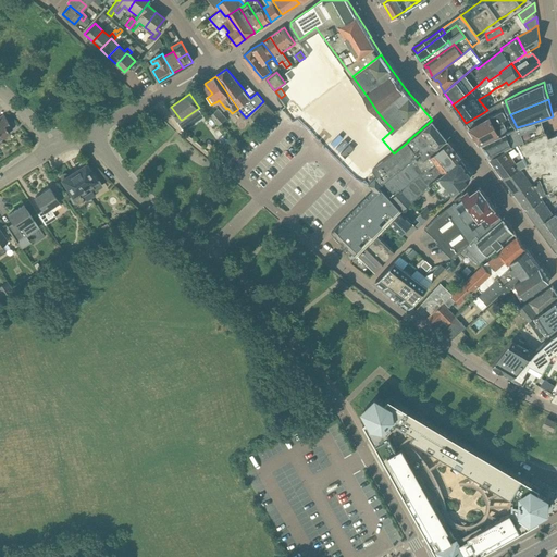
[(508,131),(517,127),(510,114),(505,100),(495,106),(487,110),(484,112),(466,123),(480,143),(481,141),(482,144),(491,139),(498,135),(500,134),(500,133),(507,130),(508,131)]
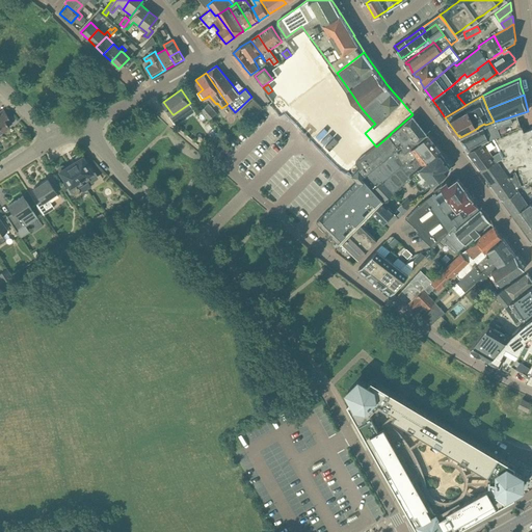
[(245,117),(259,104),(254,99),(241,113),(245,117)]
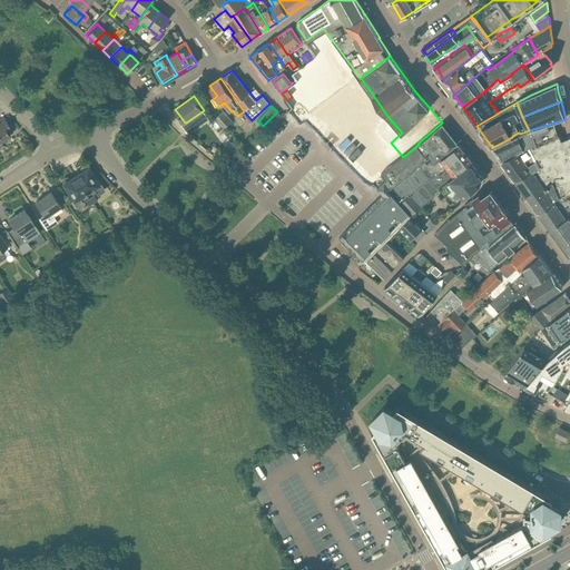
[(231,121),(223,111),(215,119),(224,128),(231,121)]
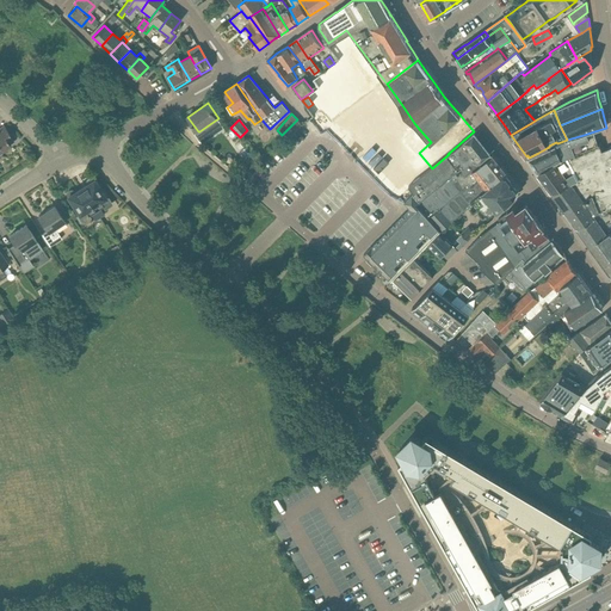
[(297,119),(282,135),(288,140),(294,134),(295,133),(303,124),(297,119)]
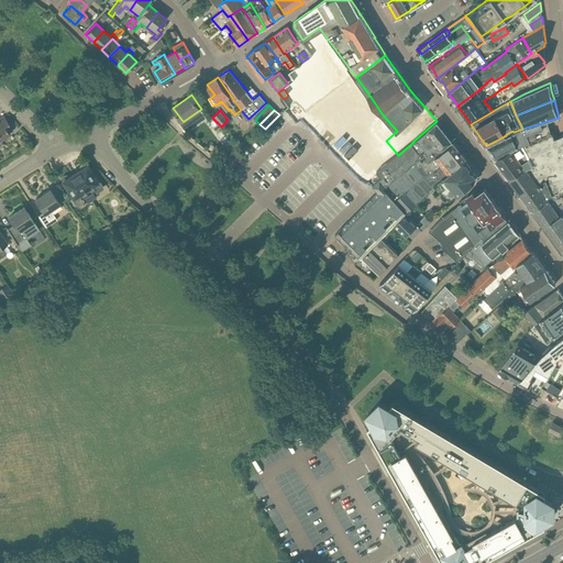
[(0,140),(10,133),(9,131),(13,129),(4,116),(0,118),(0,140)]
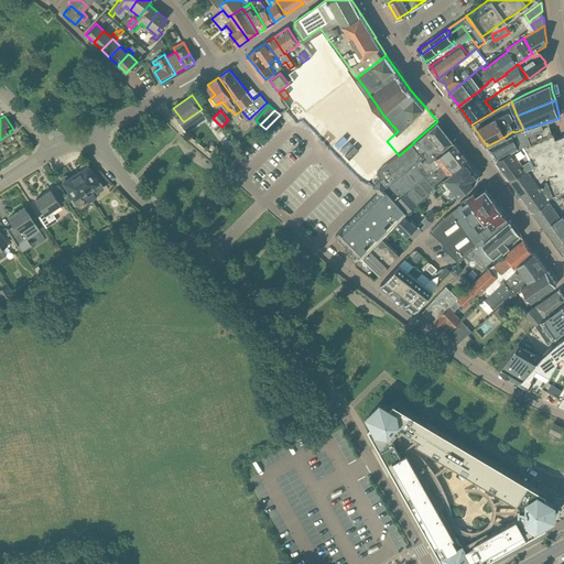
[(399,155),(388,163),(378,172),(382,177),(388,185),(435,149),(438,153),(444,148),(449,143),(453,141),(446,133),(444,130),(438,122),(437,122),(437,121),(413,142),(414,142),(399,155)]
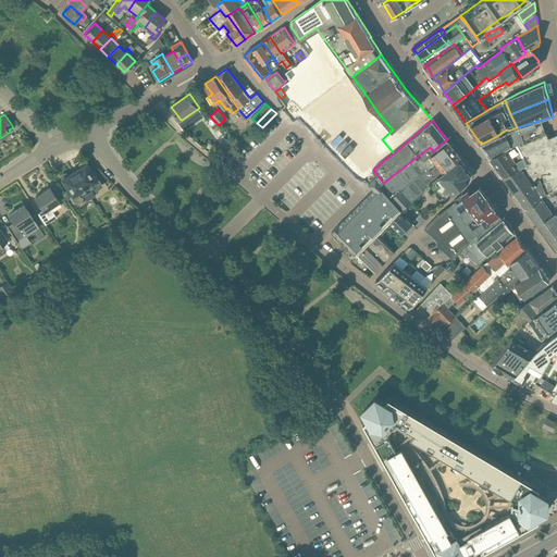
[(532,123),(536,136),(546,133),(542,120),(532,123)]
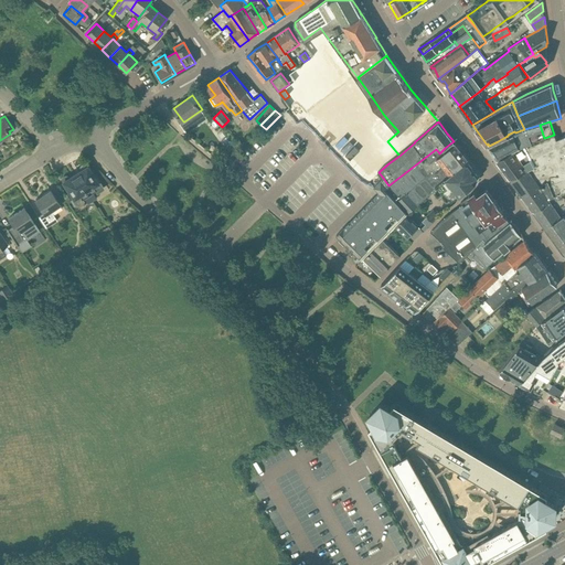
[(489,146),(497,159),(515,150),(523,147),(544,138),(540,125),(524,129),(515,132),(514,131),(508,135),(508,136),(505,137),(498,141),(489,146)]
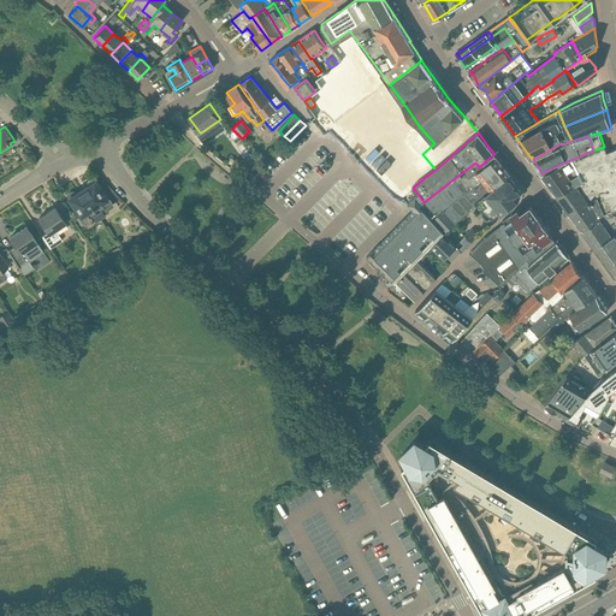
[(567,207),(570,211),(569,212),(570,213),(590,201),(598,196),(605,214),(615,208),(615,148),(611,150),(610,144),(604,147),(593,150),(570,160),(562,164),(542,173),(542,175),(546,182),(548,182),(566,207),(567,207)]
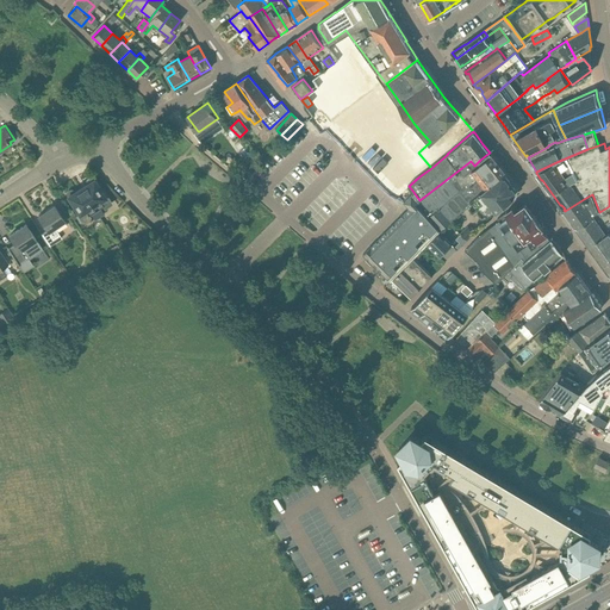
[(417,203),(429,217),(442,230),(452,221),(467,206),(467,205),(471,203),(470,201),(479,194),(477,192),(471,185),(479,179),(486,188),(504,174),(506,173),(491,154),(483,162),(475,167),(474,166),(471,161),(419,200),(417,203)]
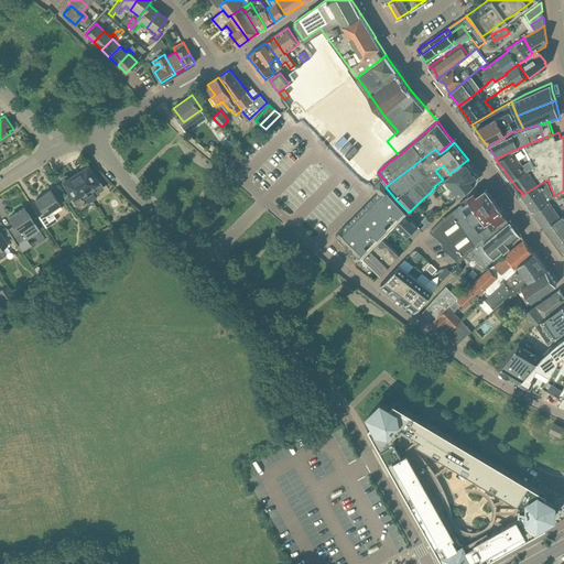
[(243,151),(237,143),(227,153),(235,160),(241,153),(242,153),(242,152),(243,151)]
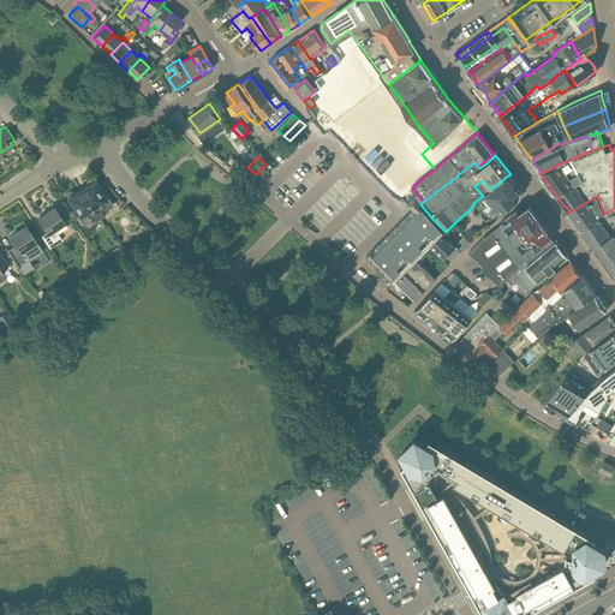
[(479,198),(473,203),(475,204),(471,207),(471,208),(477,215),(482,212),(481,214),(485,220),(489,220),(491,218),(493,219),(519,198),(517,195),(520,191),(515,184),(509,175),(509,177),(508,175),(490,190),(483,196),(479,198)]
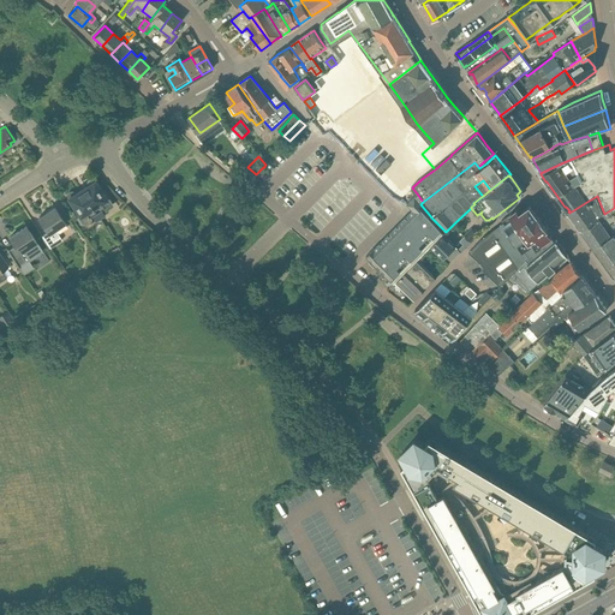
[(88,185),(82,189),(100,218),(105,215),(101,210),(103,208),(105,209),(112,204),(107,198),(95,180),(94,179),(93,179),(90,179),(89,179),(88,181),(88,183),(88,184),(88,185)]
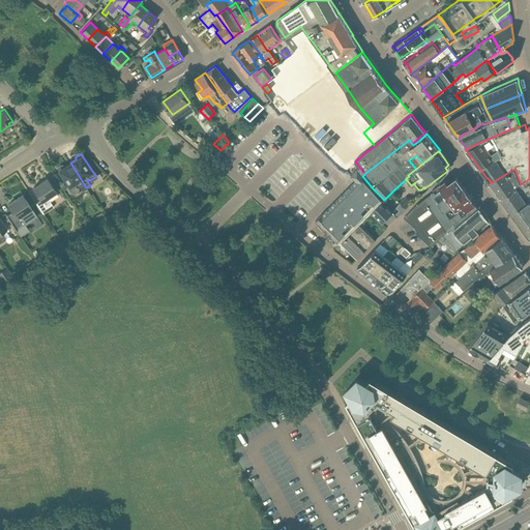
[(416,169),(422,164),(416,155),(409,160),(414,167),(416,169)]
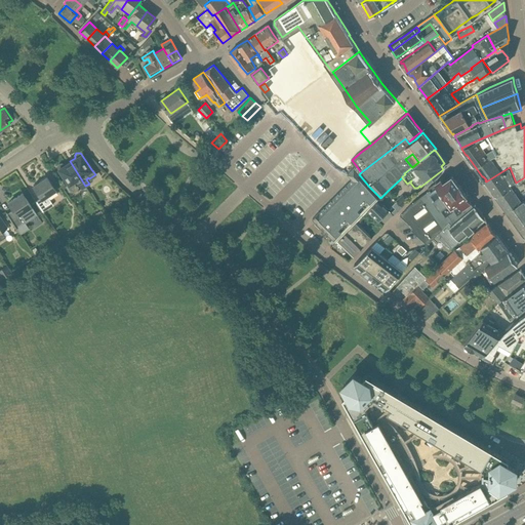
[(85,186),(70,161),(65,165),(64,164),(63,163),(61,163),(59,164),(58,165),(58,166),(58,168),(66,179),(69,184),(68,185),(72,190),(77,187),(77,185),(79,184),(81,189),(85,186)]
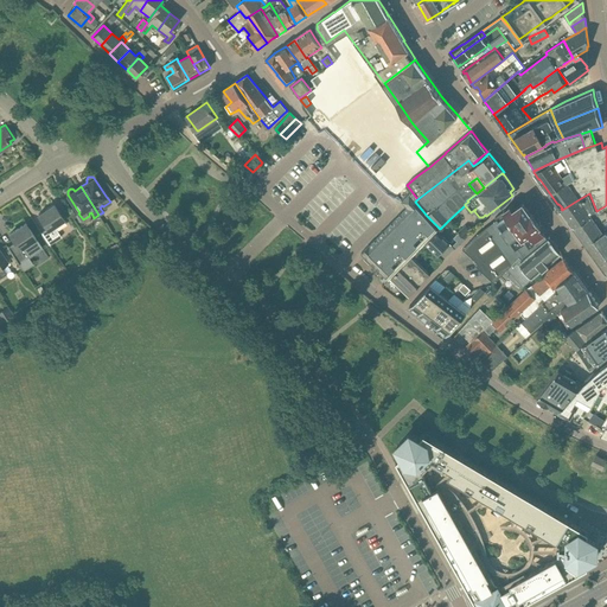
[(415,202),(417,199),(411,191),(402,200),(408,206),(401,215),(401,213),(400,215),(400,216),(393,223),(391,223),(391,224),(384,231),(383,231),(383,232),(375,240),(374,241),(375,241),(370,244),(362,253),(366,256),(389,279),(413,256),(426,242),(438,231),(439,230),(440,229),(427,216),(415,202)]
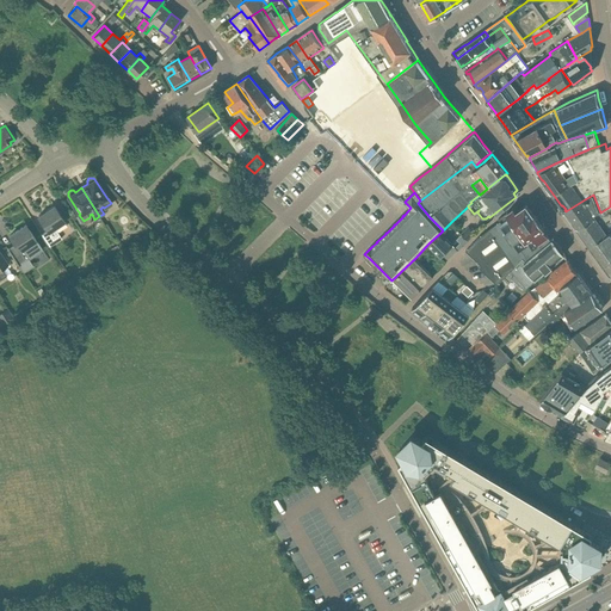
[(585,199),(566,211),(567,213),(578,228),(578,229),(579,228),(597,217),(596,215),(600,213),(593,195),(585,199)]
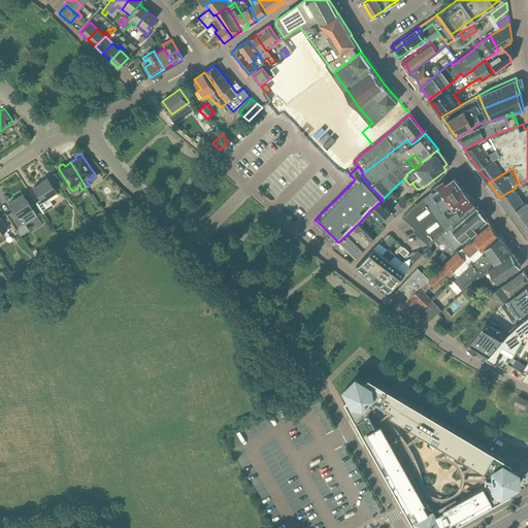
[(462,186),(461,186),(455,176),(450,180),(448,177),(438,185),(439,187),(438,188),(436,186),(431,190),(432,191),(413,205),(413,206),(408,210),(402,216),(416,229),(414,231),(430,245),(441,234),(442,234),(452,223),(455,226),(457,223),(451,215),(449,216),(443,208),(442,208),(436,199),(454,187),(460,196),(466,191),(462,186)]
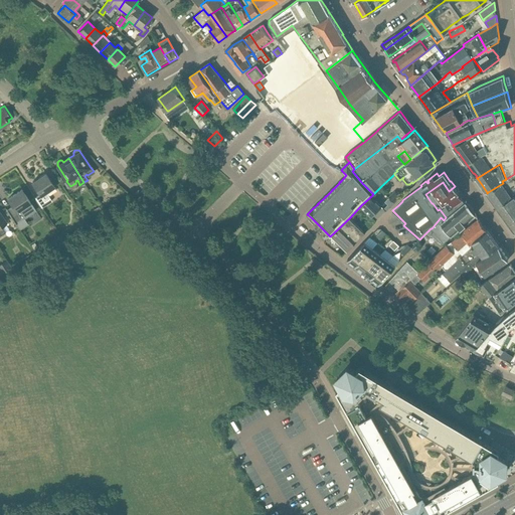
[(54,186),(46,173),(32,182),(40,193),(35,197),(41,207),(52,200),(46,191),(54,186)]
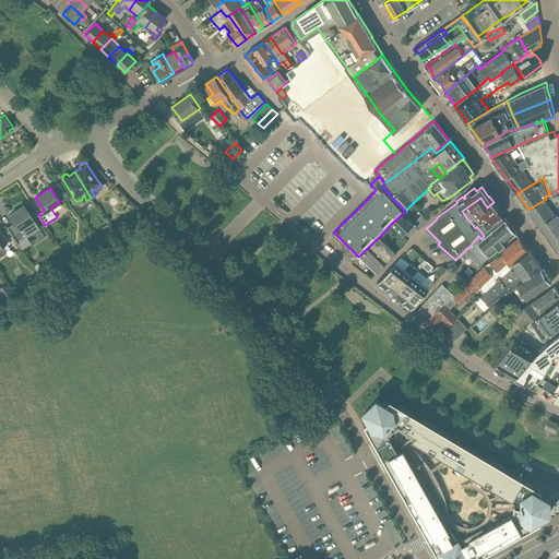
[(558,189),(549,194),(545,197),(546,199),(530,209),(540,224),(539,224),(540,226),(542,225),(558,212),(558,189)]
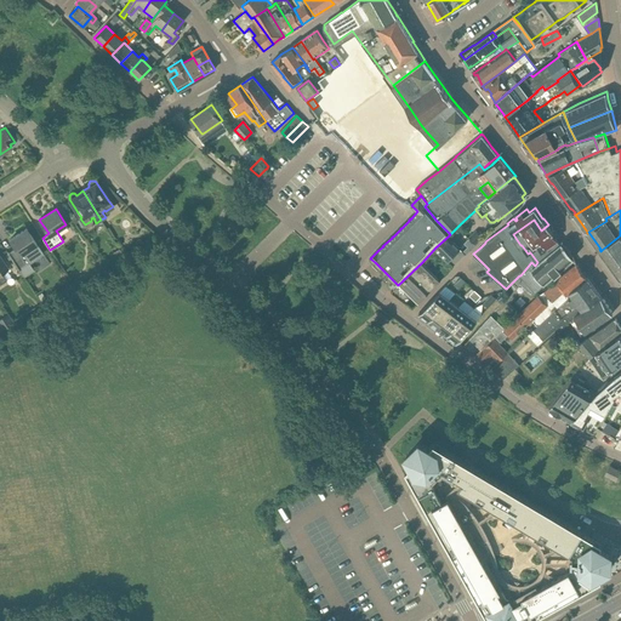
[(513,234),(520,245),(541,231),(534,220),(513,234)]
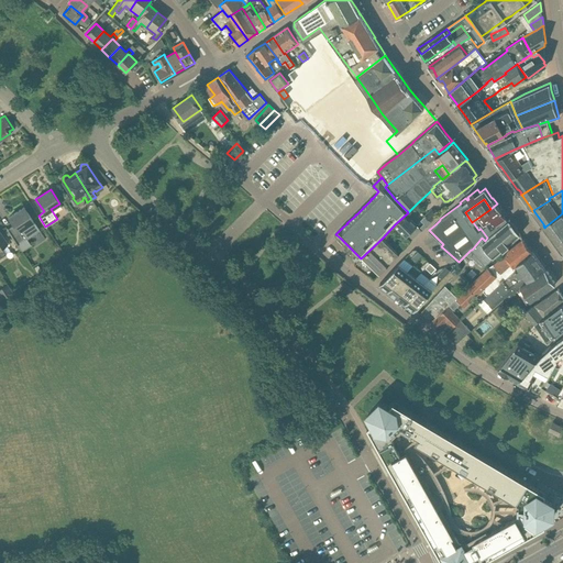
[(497,203),(490,209),(472,222),(473,222),(478,230),(481,229),(487,238),(508,221),(505,217),(506,217),(500,209),(501,208),(499,205),(498,206),(497,203)]
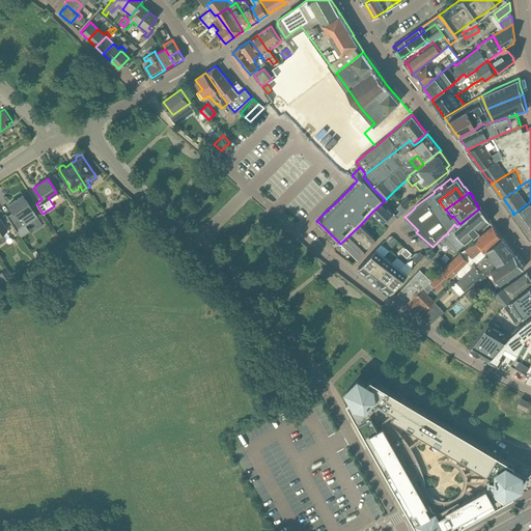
[(6,215),(6,216),(21,236),(29,231),(25,225),(37,217),(23,195),(8,204),(14,213),(7,217),(6,215)]
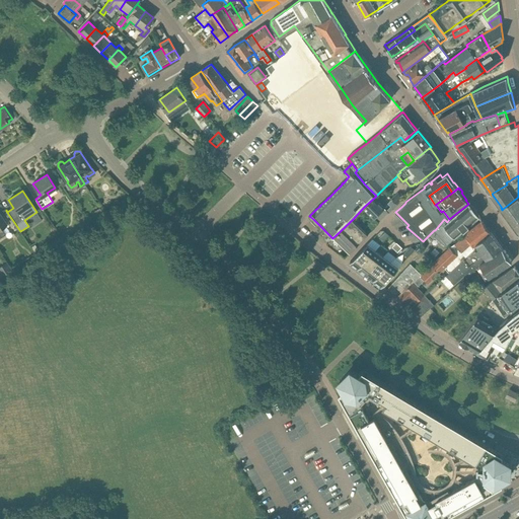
[(403,198),(398,193),(391,199),(397,204),(403,198)]
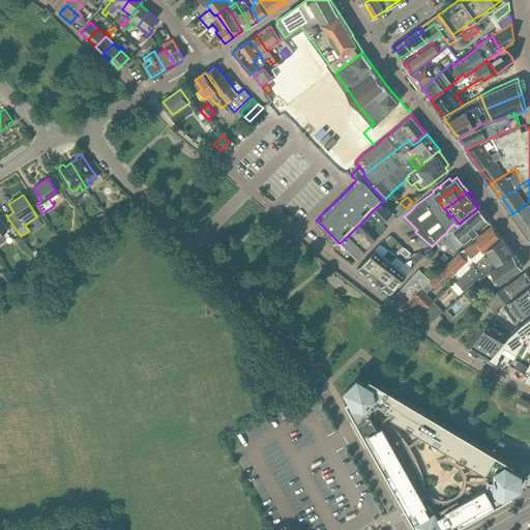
[(529,213),(529,201),(513,213),(517,217),(516,218),(517,218),(520,223),(519,223),(520,224),(521,224),(521,225),(528,218),(527,216),(529,213)]
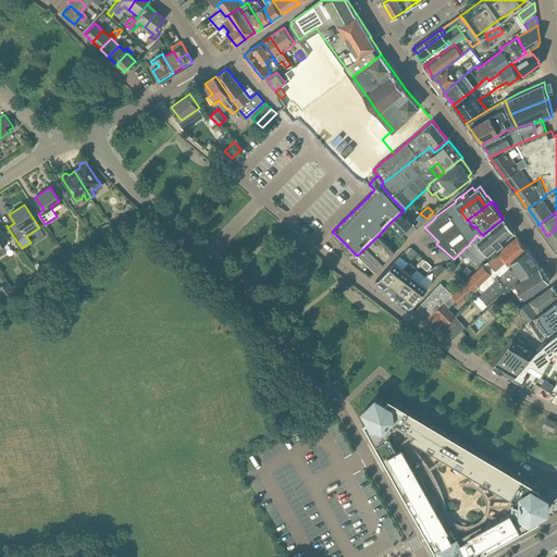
[(401,212),(391,222),(401,234),(412,223),(410,222),(411,221),(407,217),(407,218),(401,212)]
